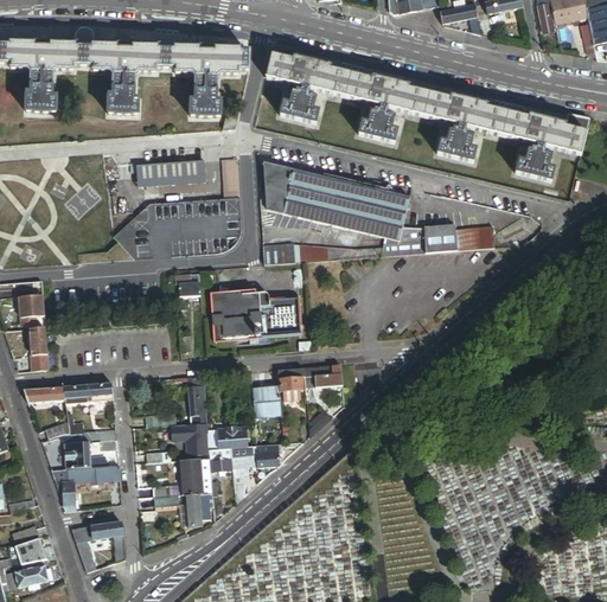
[(396,12),(425,6),(422,0),(390,0),(391,8),(396,12)]
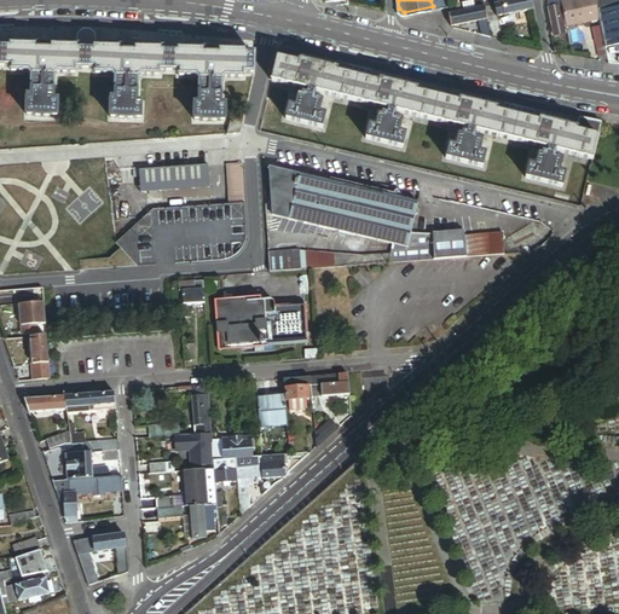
[(485,3),(487,15),(489,17),(498,16),(498,12),(505,11),(503,0),(497,0),(485,3)]
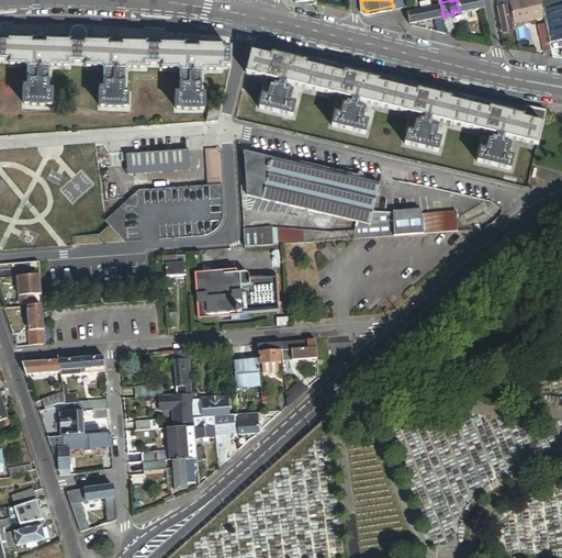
[(459,10),(484,6),(482,0),(457,0),(459,10)]
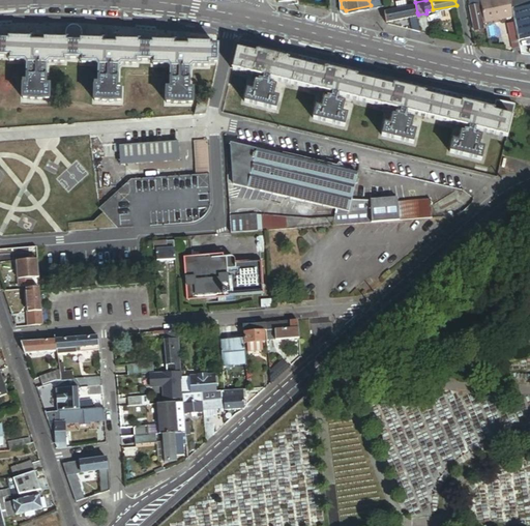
[(513,13),(511,0),(482,0),(482,1),(486,20),(513,13)]
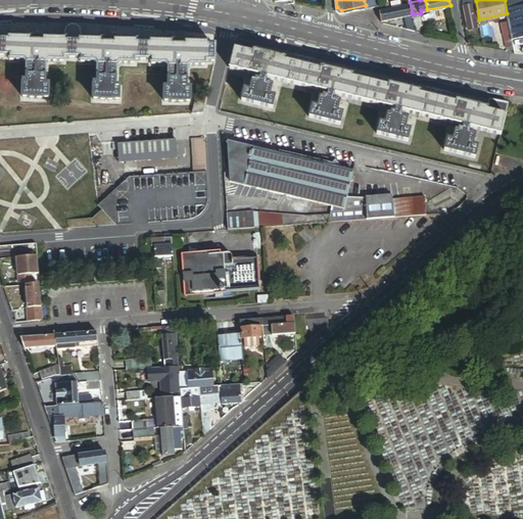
[(505,0),(507,13),(509,19),(511,31),(512,36),(522,33),(522,0),(505,0)]
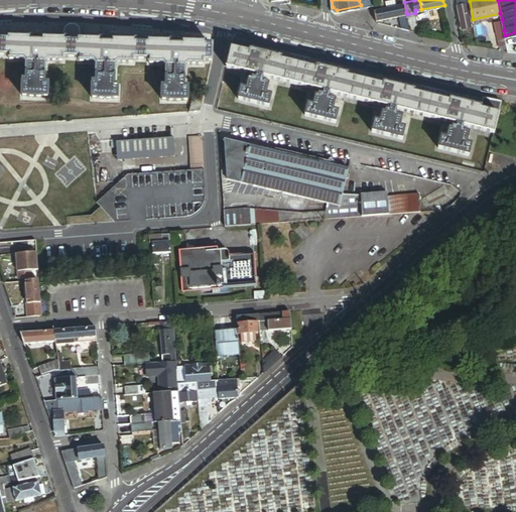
[(406,12),(404,2),(375,8),(377,18),(399,13),(406,12)]
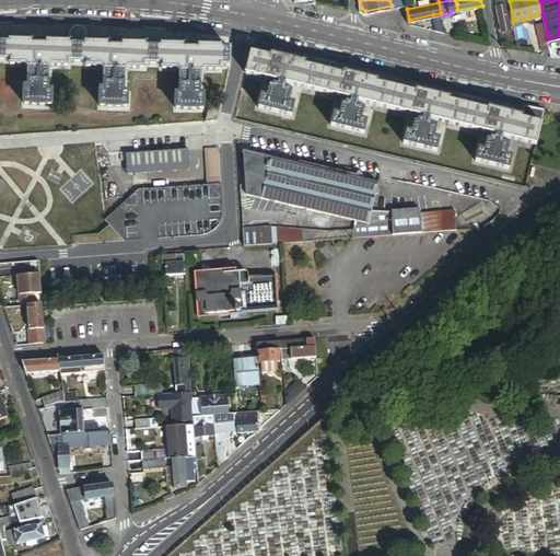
[(506,2),(498,3),(502,30),(512,27),(506,2)]
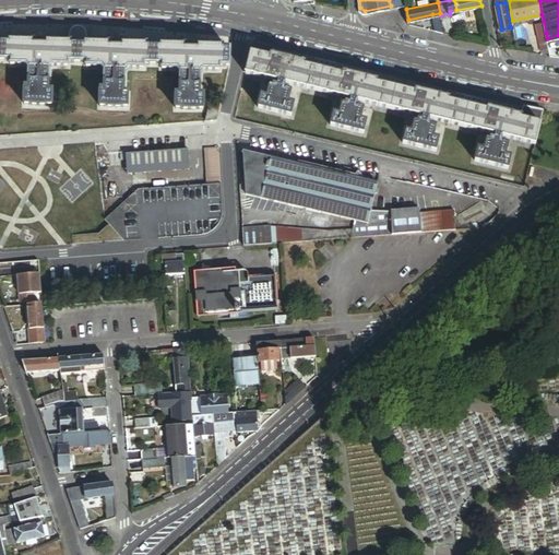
[(443,30),(440,13),(432,14),(436,27),(443,30)]
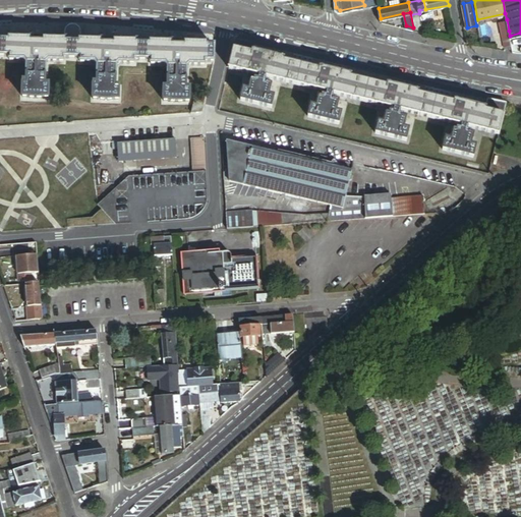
[(509,31),(507,19),(501,20),(503,33),(509,31)]
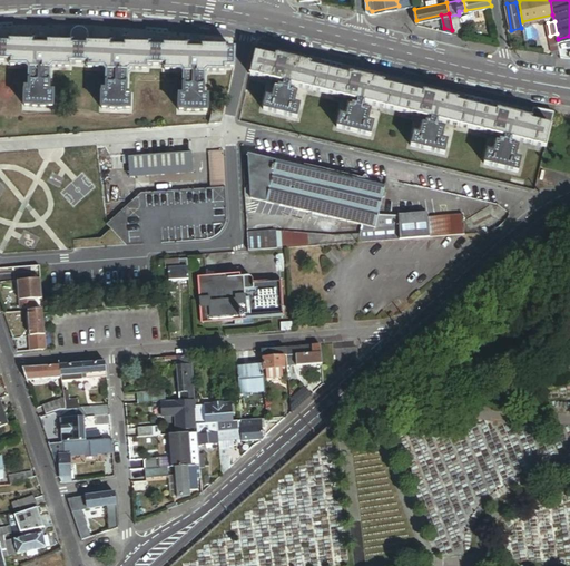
[(235,65),(235,47),(227,47),(227,45),(204,44),(199,44),(199,40),(192,39),(192,44),(186,44),(163,44),(163,46),(149,45),(149,42),(126,42),(121,42),(121,37),(115,37),(115,41),(108,41),(88,40),(88,32),(84,25),(76,25),(71,27),(70,40),(48,40),(45,39),(45,35),(37,35),(37,39),(31,39),(9,39),(9,41),(0,40),(0,58),(11,59),(10,62),(27,64),(30,67),(29,86),(26,86),(25,104),(32,104),(32,105),(45,105),(45,104),(52,105),(52,89),(48,89),(49,68),(52,65),(69,65),(69,60),(87,61),(88,65),(105,66),(108,68),(107,88),(102,88),(102,106),(109,106),(109,107),(123,108),(123,106),(130,106),(130,93),(126,91),(127,70),(130,67),(147,67),(147,64),(165,64),(165,67),(182,68),(185,71),(184,94),(180,94),(179,108),(187,108),(187,110),(200,110),(200,109),(207,109),(207,94),(204,95),(204,72),(208,69),(225,69),(225,65),(235,65)]
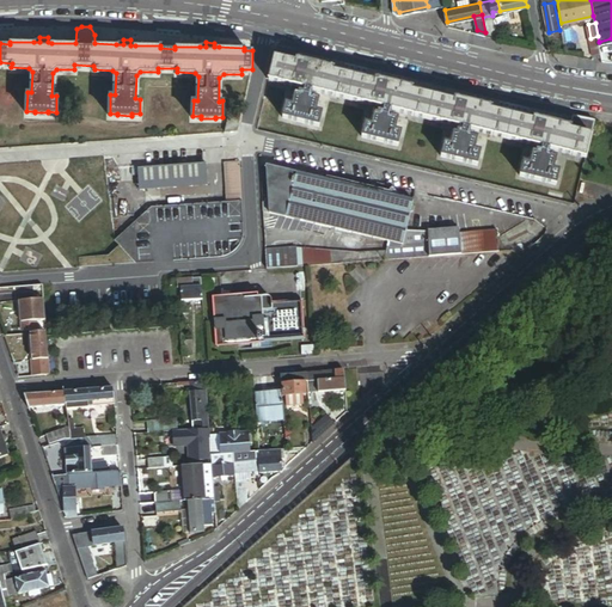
[(48,42),(51,43),(53,31),(34,31),(34,42),(40,42),(40,37),(48,37),(48,42)]
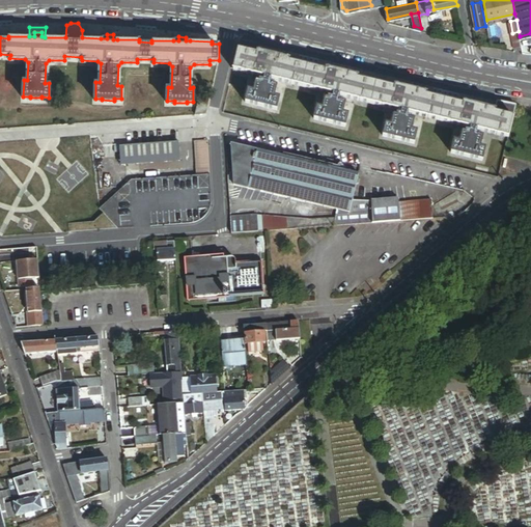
[(113,39),(117,39),(117,29),(102,29),(101,38),(107,38),(107,34),(113,34),(113,39)]
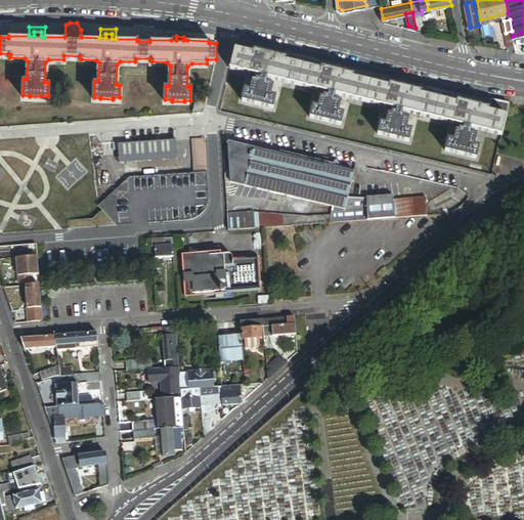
[(183,40),(187,40),(187,31),(172,30),(171,40),(176,40),(176,36),(183,37),(183,40)]
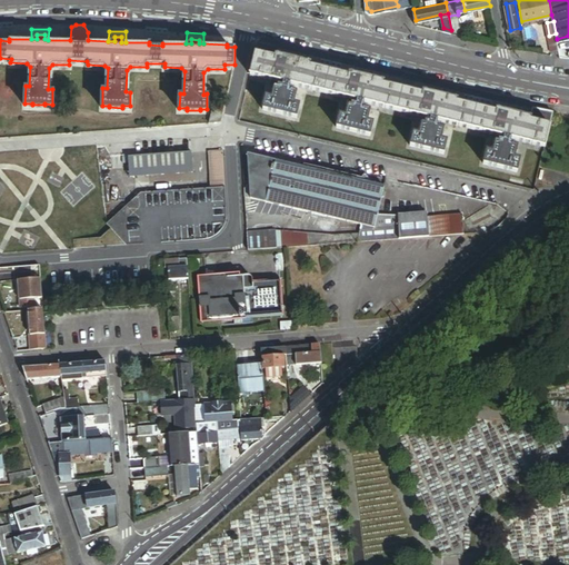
[(551,49),(558,47),(557,39),(556,33),(549,36),(551,49)]
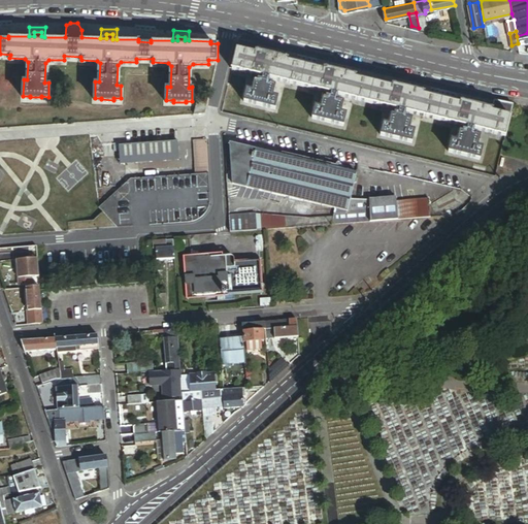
[(259,42),(239,37),(232,67),(264,74),(263,78),(259,77),(259,79),(255,78),(253,88),(248,87),(244,99),(275,106),(278,95),(273,93),(275,84),(272,83),(273,80),(269,79),(270,76),(332,91),(331,95),(327,94),(326,96),(323,95),(321,105),(316,103),(312,116),(343,123),(347,111),(341,110),(343,100),(340,100),(341,97),(338,97),(339,93),(400,107),(399,112),(395,111),(394,112),(391,111),(389,122),(384,121),(381,132),(413,139),(416,129),(409,127),(411,117),(409,117),(409,115),(406,113),(406,110),(468,125),(467,129),(462,127),(462,129),(460,129),(458,139),(452,138),(450,149),(481,157),(484,145),(477,144),(481,134),(477,133),(479,131),(474,130),(475,127),(502,133),(506,134),(506,133),(515,101),(494,96),(492,106),(481,104),(482,101),(473,99),(472,102),(459,99),(459,101),(424,92),(425,90),(411,87),(413,85),(405,83),(405,86),(392,83),(391,85),(356,75),(357,73),(344,70),(345,68),(337,66),(337,69),(324,66),(324,68),(288,59),(289,57),(275,54),(275,52),(269,50),(268,53),(257,50),(259,42)]
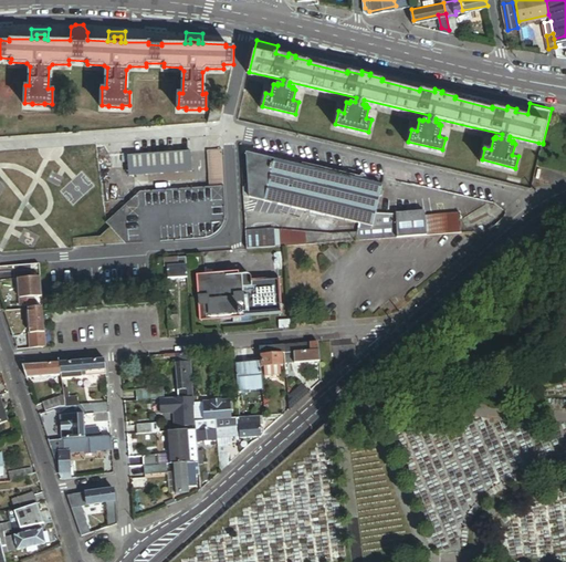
[(212,104),(208,120),(220,118),(223,106),(212,104)]
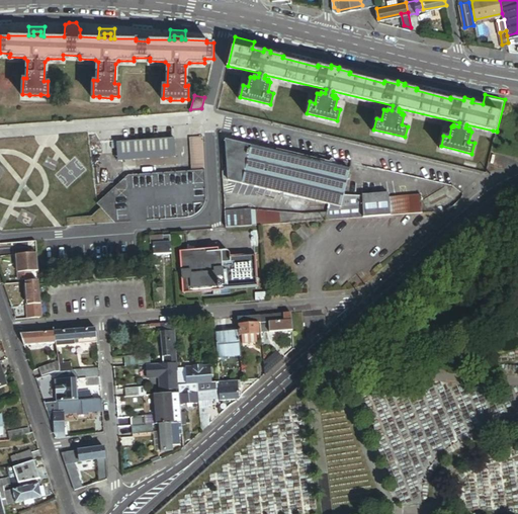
[(173,136),(114,140),(115,156),(174,153),(173,136)]
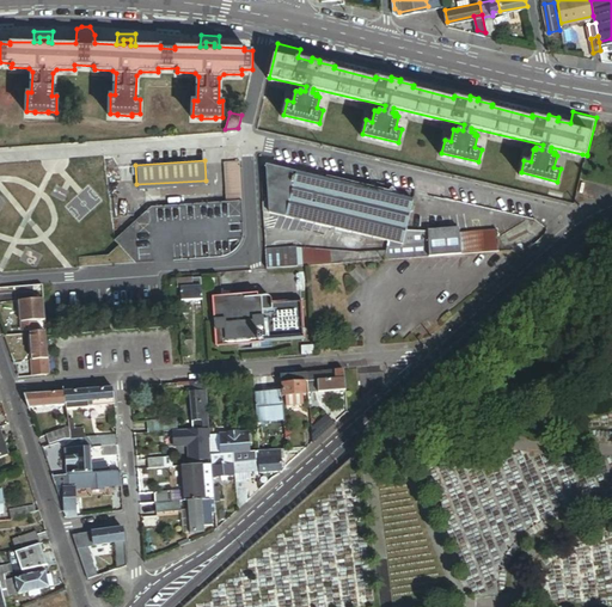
[(271,165),(259,163),(262,207),(269,208),(275,210),(271,165)]
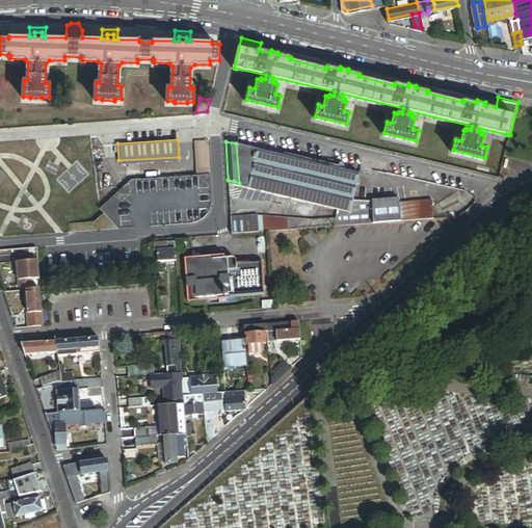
[(236,143),(239,183),(337,208),(349,211),(352,200),(358,172),(334,165),(284,154),(236,143)]
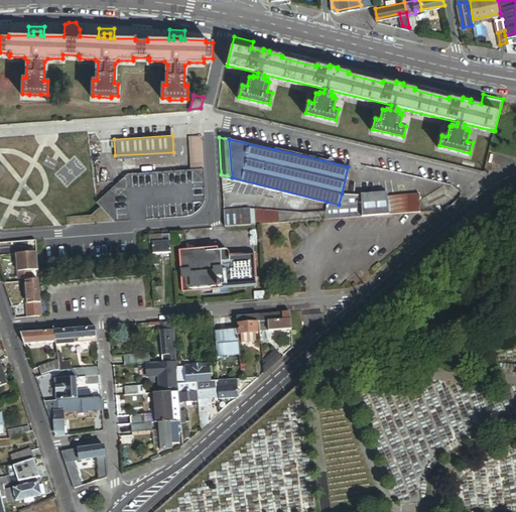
[(275,147),(275,149),(324,160),(324,158),(275,147)]
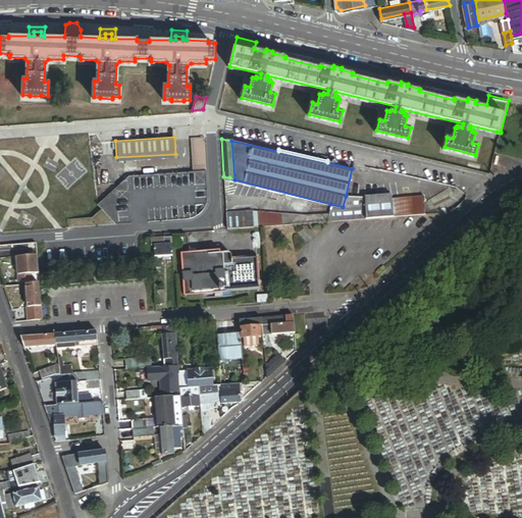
[(452,185),(424,199),(429,209),(457,195),(452,185)]
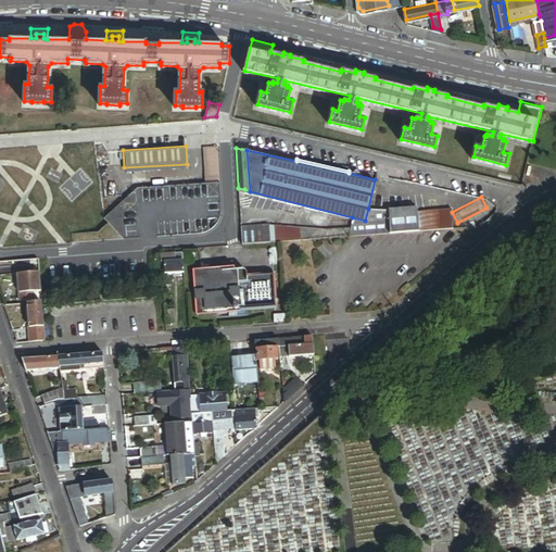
[(388,230),(417,227),(416,218),(415,209),(415,204),(386,208),(388,230)]
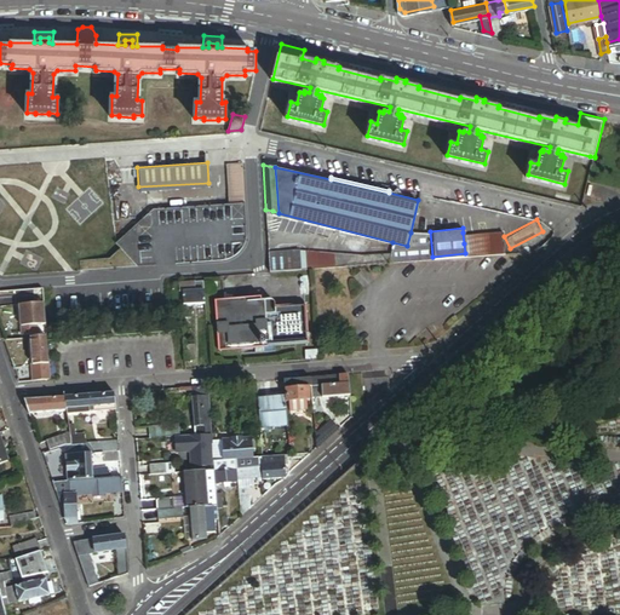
[(465,253),(504,251),(503,229),(463,233),(464,243),(465,253)]
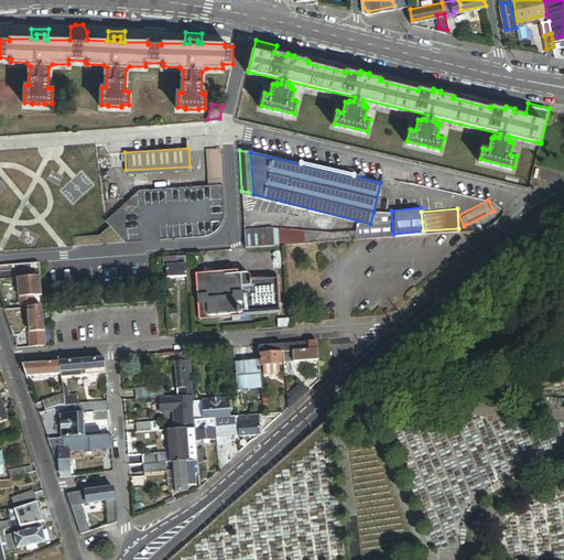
[(357,221),(354,230),(354,236),(393,234),(391,211),(373,212),(370,224),(357,221)]
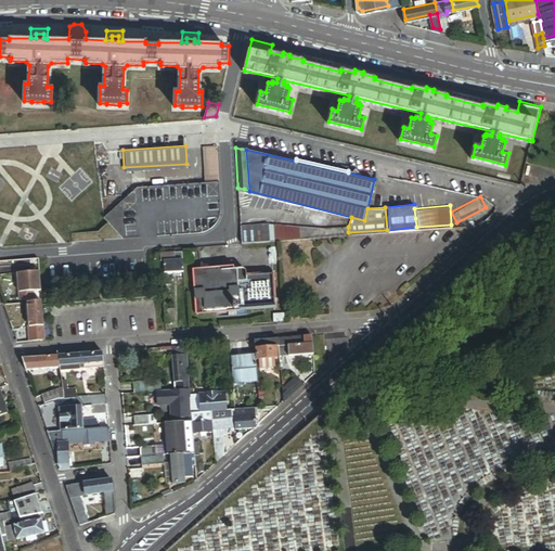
[(269,221),(240,223),(241,241),(258,240),(271,239),(269,221)]
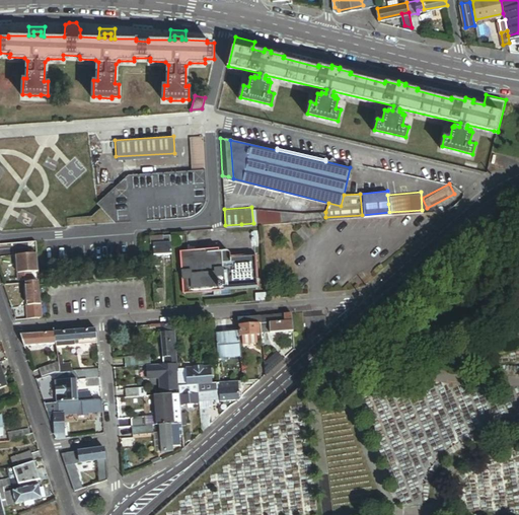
[(304,212),(251,207),(253,223),(265,222),(270,222),(280,221),(292,220),(316,218),(325,217),(325,212),(304,212)]
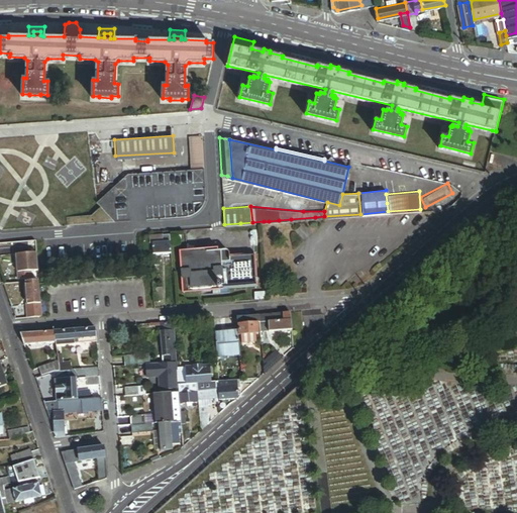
[(172,249),(171,238),(156,239),(153,240),(153,250),(172,249)]
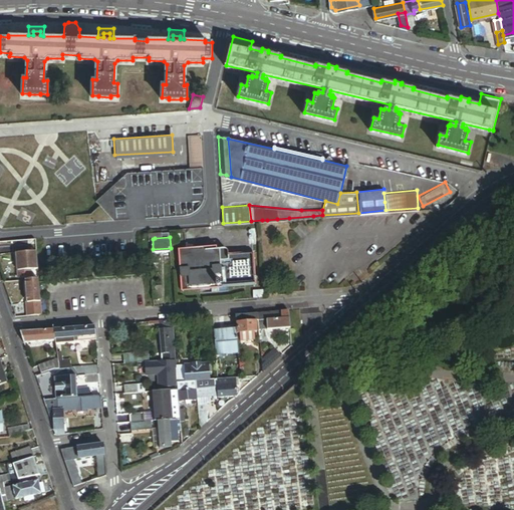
[(217,244),(180,246),(183,288),(223,285),(223,284),(256,281),(254,249),(228,251),(228,250),(228,248),(226,246),(224,246),(217,246),(217,244)]
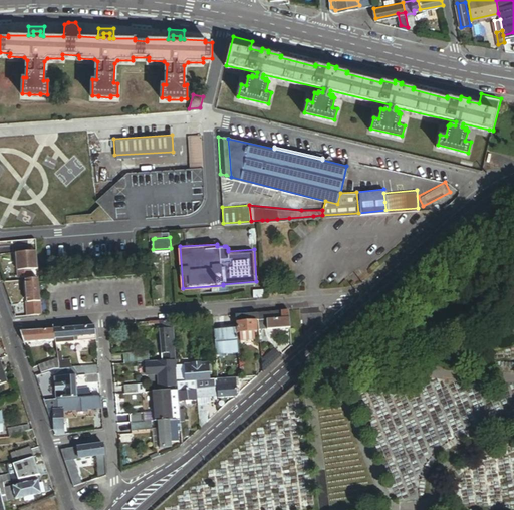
[(38,266),(37,249),(17,250),(19,275),(32,274),(31,267),(38,266)]
